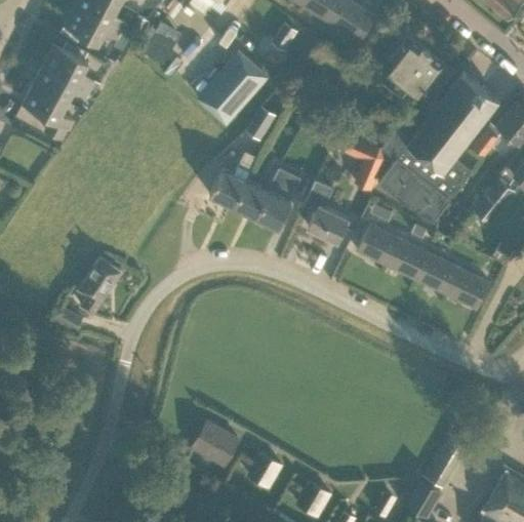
[(108,0),(78,0),(75,7),(121,32),(126,24),(113,16),(119,5),(108,0)]
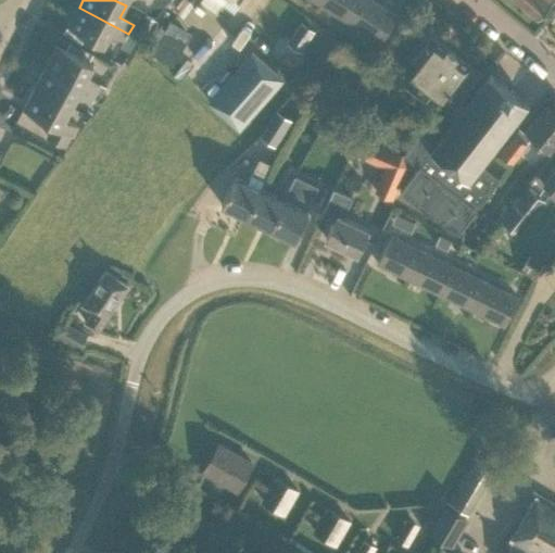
[(366,0),(325,0),(322,8),(351,26),(366,0)]
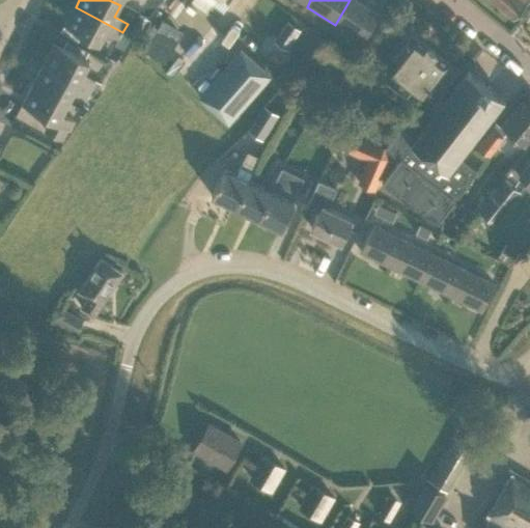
[(351,0),(350,0),(335,25),(364,43),(380,18),(351,0)]
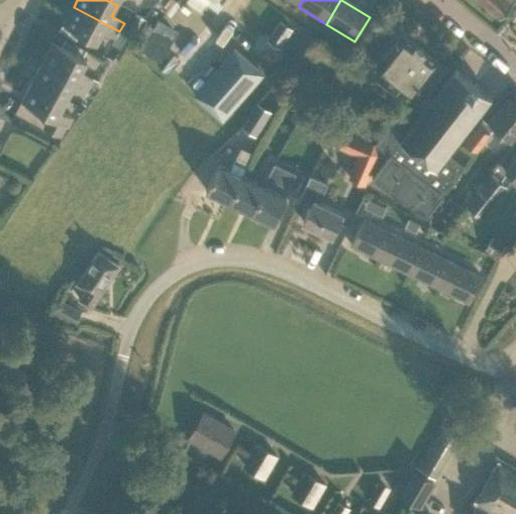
[(515,0),(476,0),(500,21),(515,2),(515,0)]
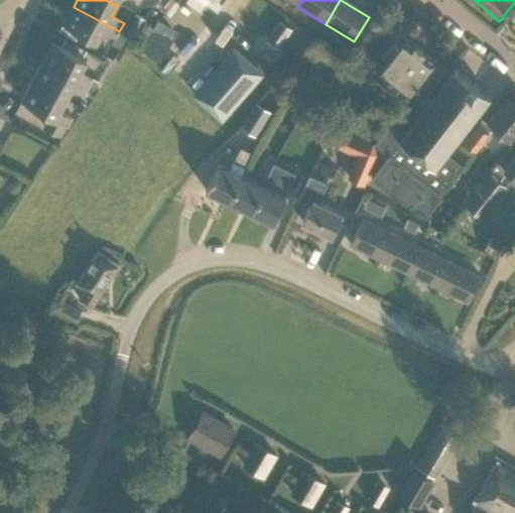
[(119,31),(74,7),(63,27),(96,44),(103,32),(115,39),(119,31)]
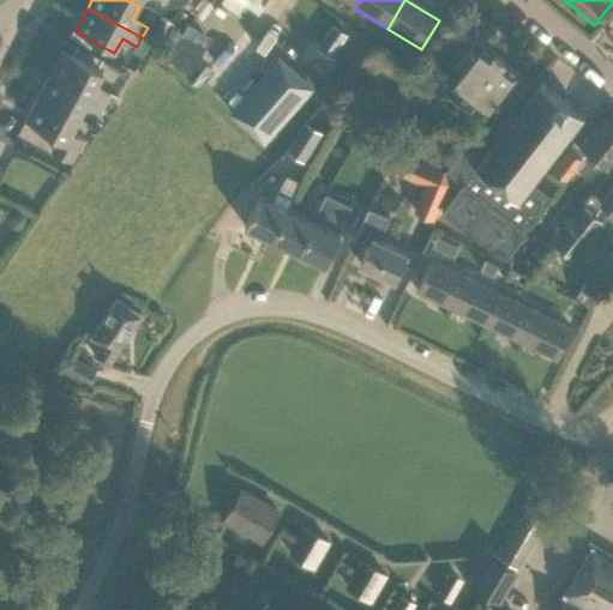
[(164,41),(173,25),(161,19),(152,34),(164,41)]
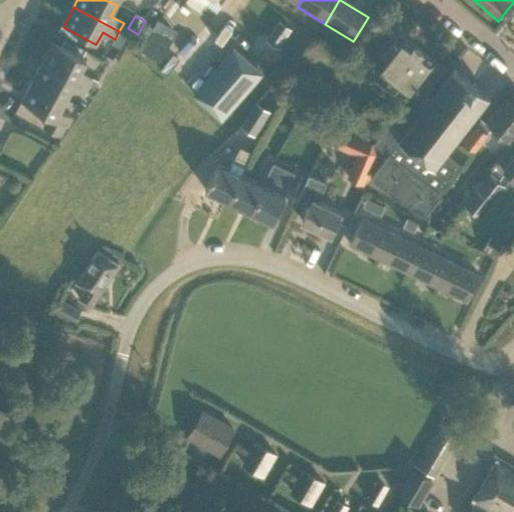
[(164,63),(184,34),(165,22),(146,51),(164,63)]
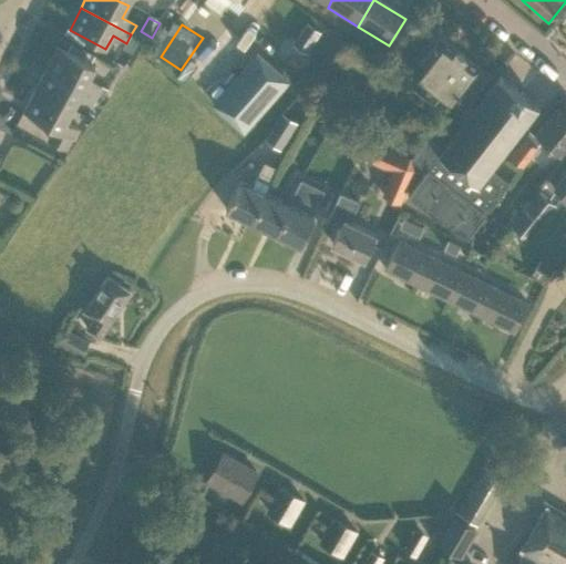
[(294,47),(308,57),(322,36),(308,26),(294,47)]
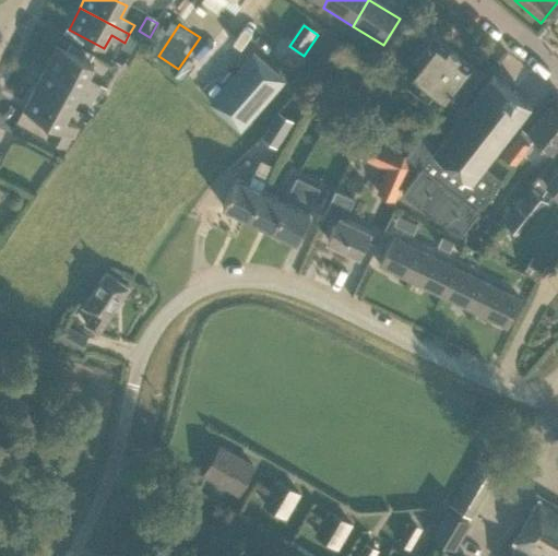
[(144,51),(153,57),(166,34),(157,28),(144,51)]
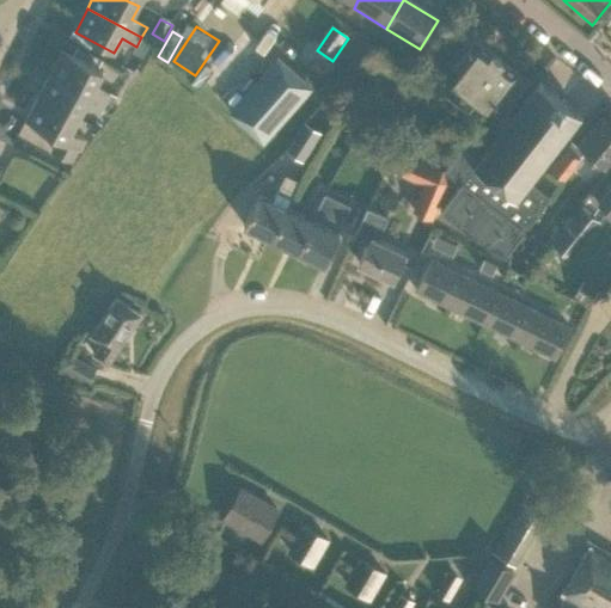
[(476,103),(503,122),(531,84),(477,42),(440,91),(458,105),(463,99),(468,103),(465,105),(471,110),(476,103)]
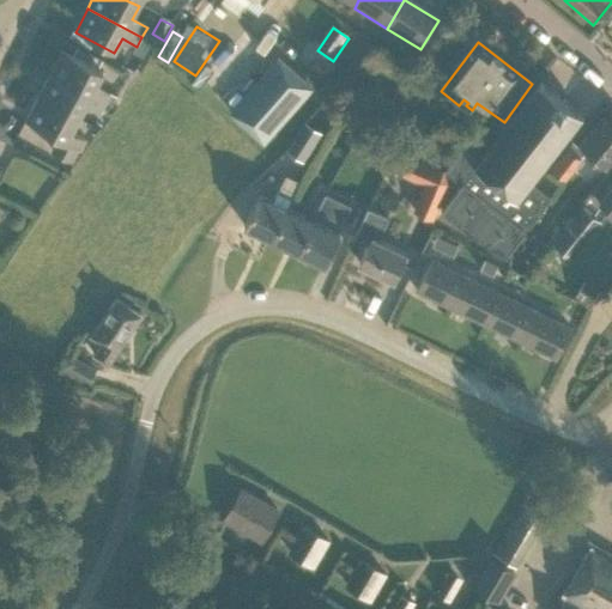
[(64,53),(52,77),(105,105),(110,96),(96,87),(103,74),(64,53)]
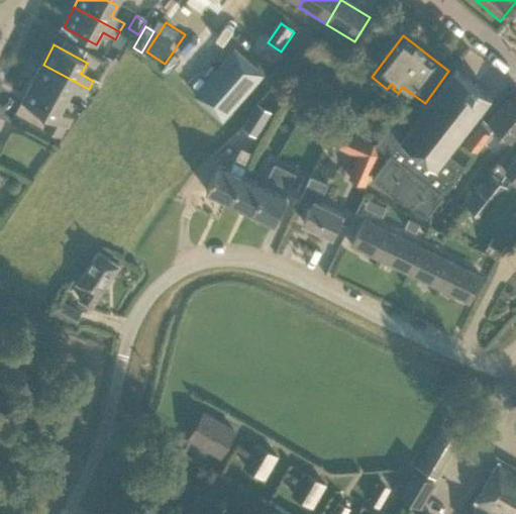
[(223,124),(265,77),(234,50),(193,98),(223,124)]
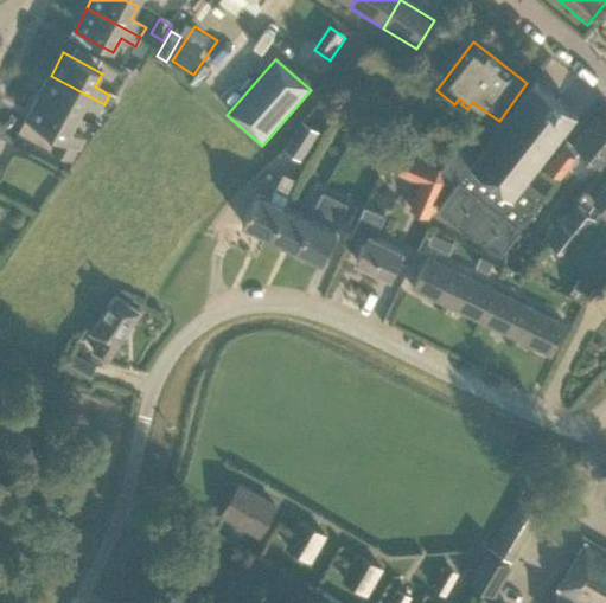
[(100,114),(104,104),(51,76),(38,98),(77,119),(84,106),(100,114)]
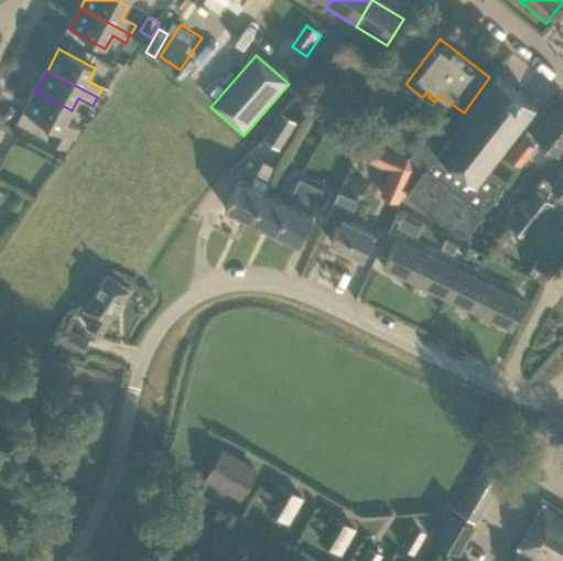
[(426,140),(411,160),(426,172),(407,197),(464,241),(484,215),(483,214),(506,184),(497,177),(496,180),(486,173),(536,108),(523,98),(510,88),(497,78),(495,82),(489,77),(464,112),(458,119),(458,125),(462,126),(441,152),(426,140)]
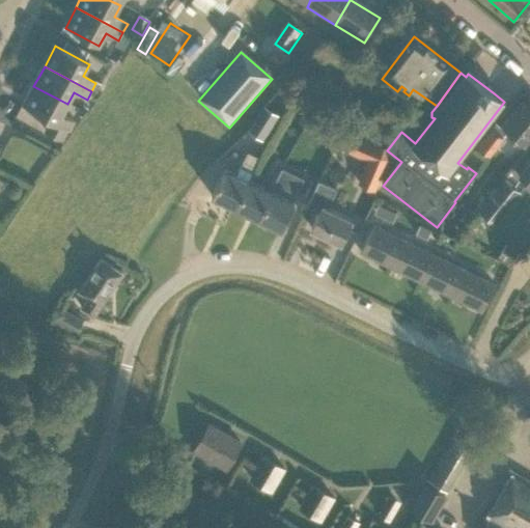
[(67,104),(33,86),(23,106),(51,121),(46,133),(62,142),(68,131),(71,132),(75,122),(61,115),(67,104)]
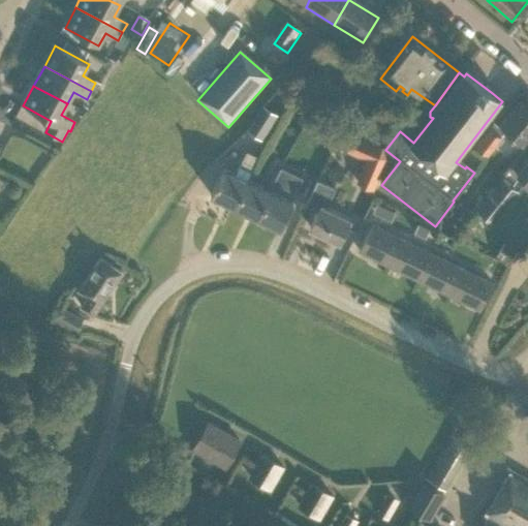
[(308,113),(314,102),(304,96),(298,106),(308,113)]
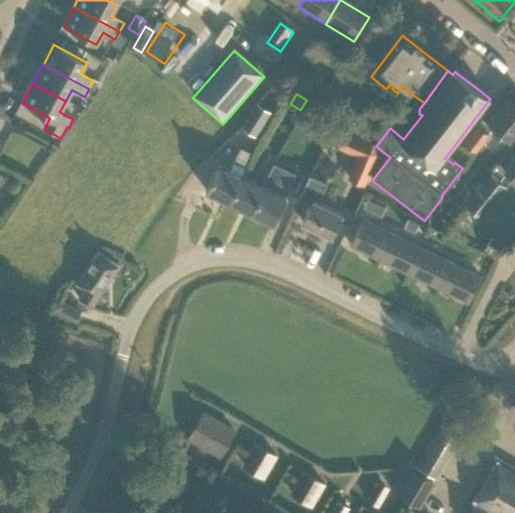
[(509,145),(514,138),(514,104),(513,106),(507,101),(487,126),(509,145)]
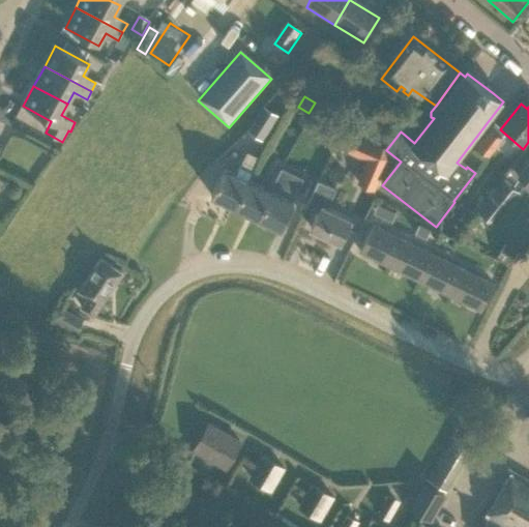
[(280,117),(264,108),(248,133),(263,142),(280,117)]
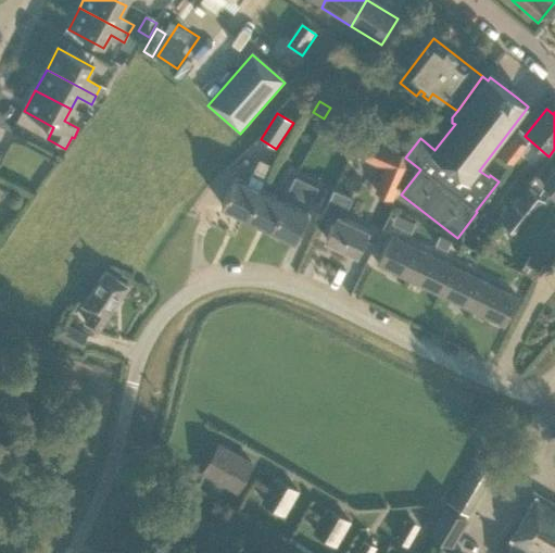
[(501,155),(513,166),(529,148),(517,138),(501,155)]
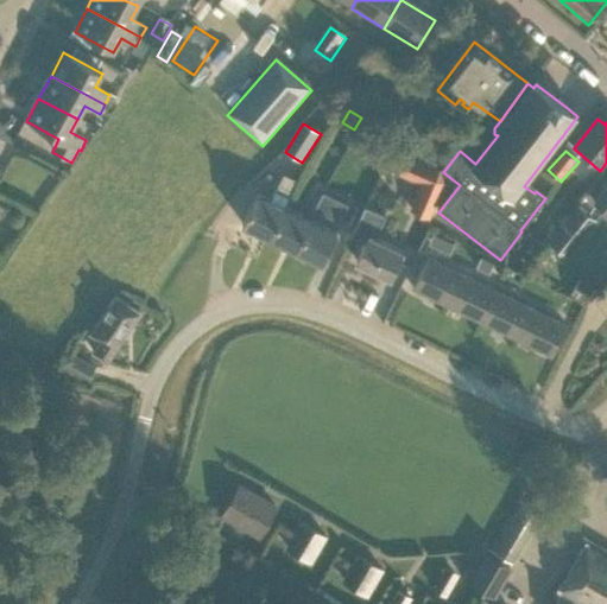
[(430,166),(422,186),(410,211),(429,220),(446,184),(441,171),(430,166)]
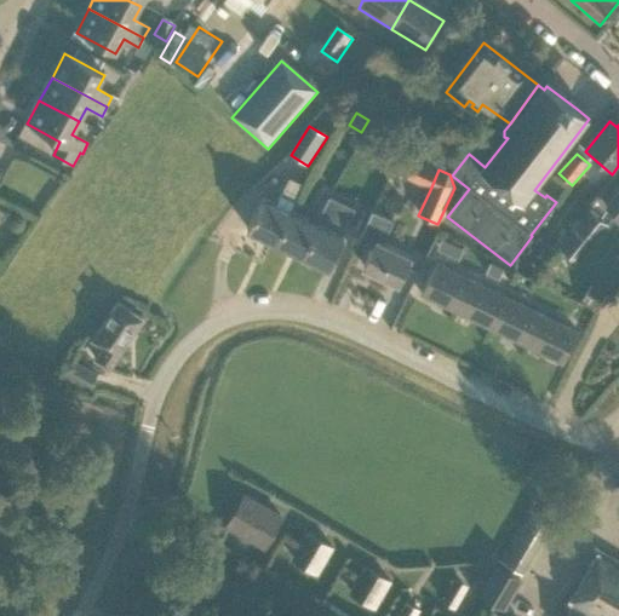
[(247,231),(275,245),(290,214),(303,186),(290,180),(278,207),(263,200),(247,231)]
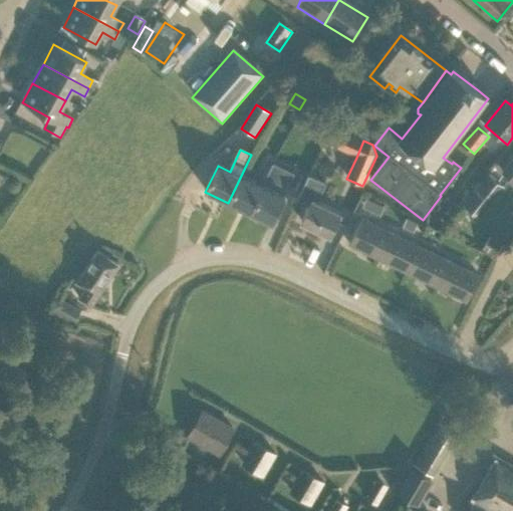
[(512,162),(502,175),(512,184),(512,162)]
